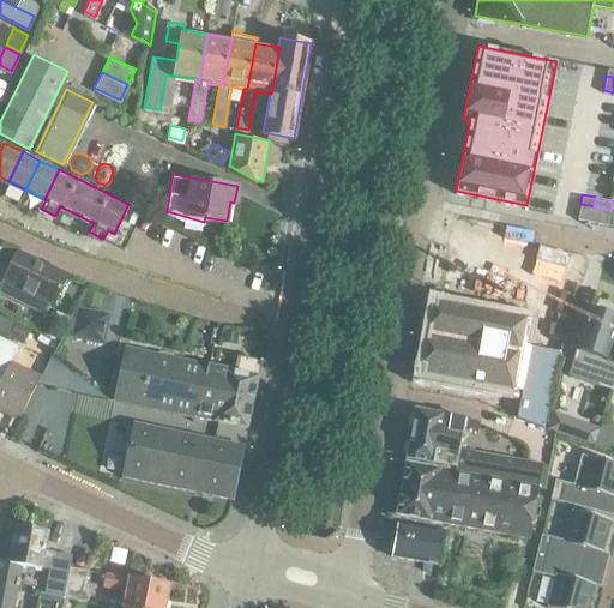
[(588,220),(590,205),(581,204),(577,217),(588,220)]
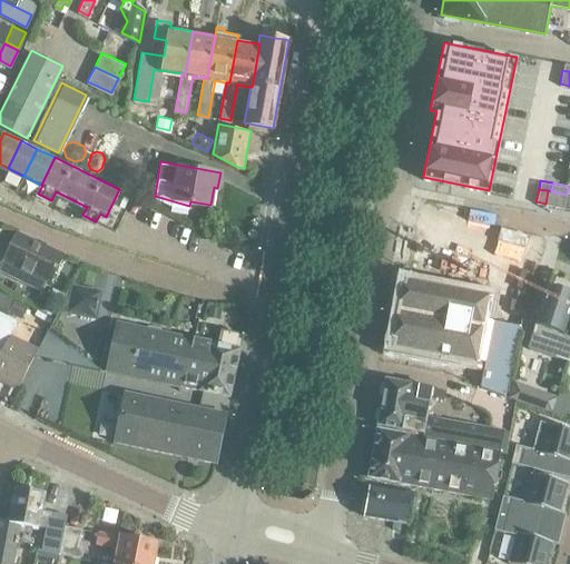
[(546,204),(554,206),(557,193),(551,191),(548,190),(546,204)]
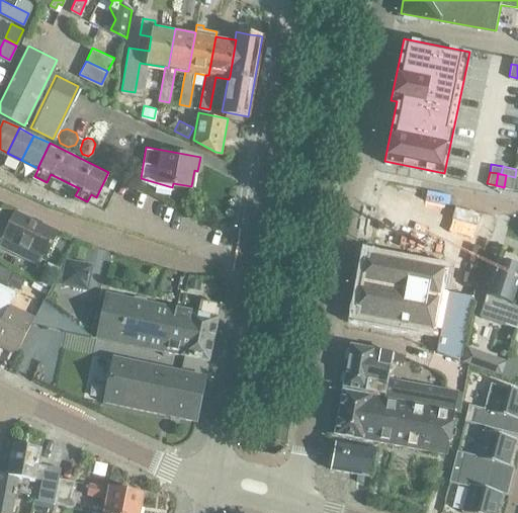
[(506,175),(504,187),(512,189),(512,188),(515,177),(506,175)]
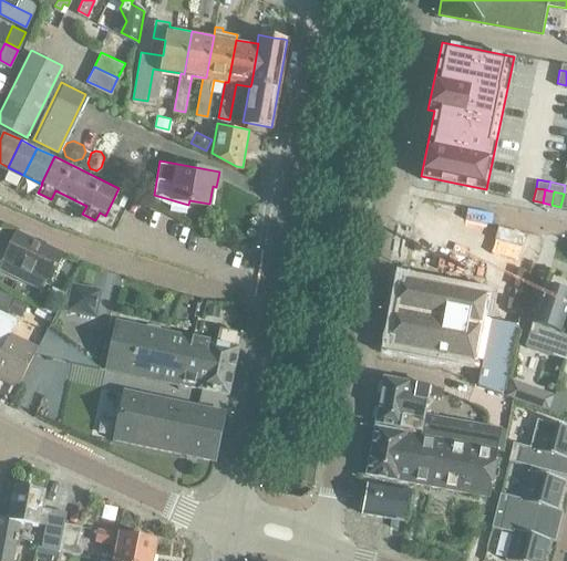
[(10,243),(0,265),(0,267),(42,287),(45,280),(49,281),(63,251),(17,230),(10,243)]
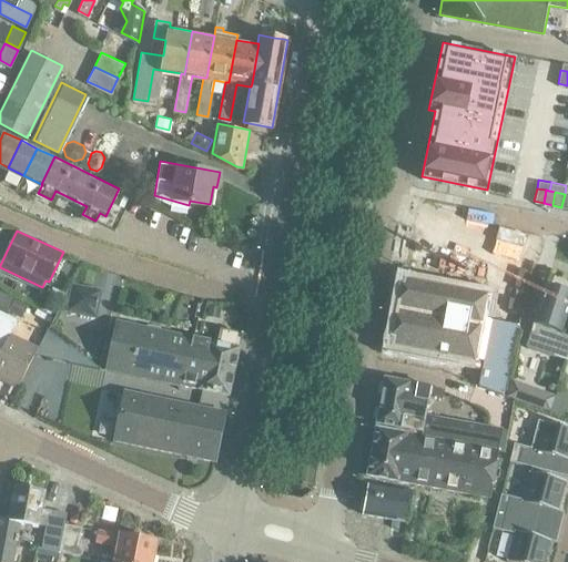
[(478,360),(489,295),(403,278),(389,345),(478,360)]
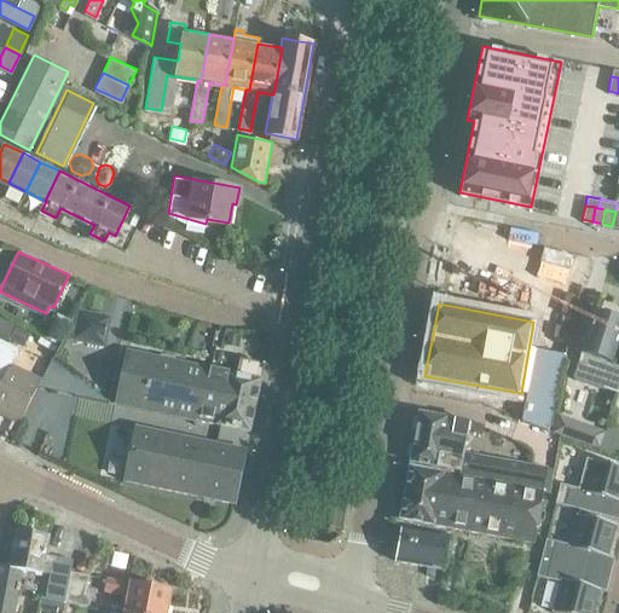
[(75,337),(103,343),(109,314),(81,308),(75,337)]
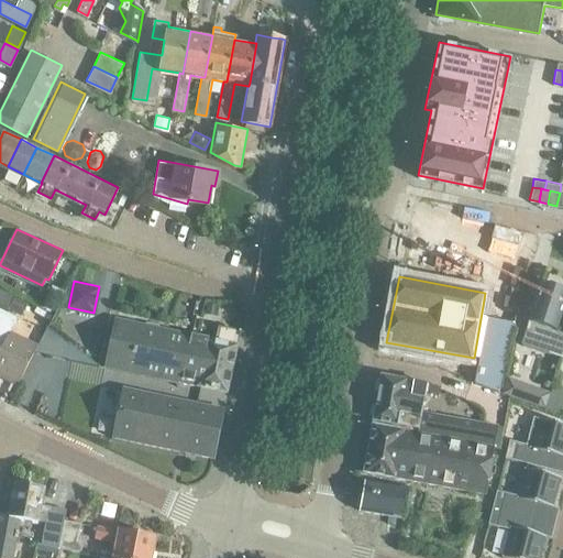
[(561,356),(562,348),(562,290),(539,282),(523,329),(550,338),(545,350),(561,356)]
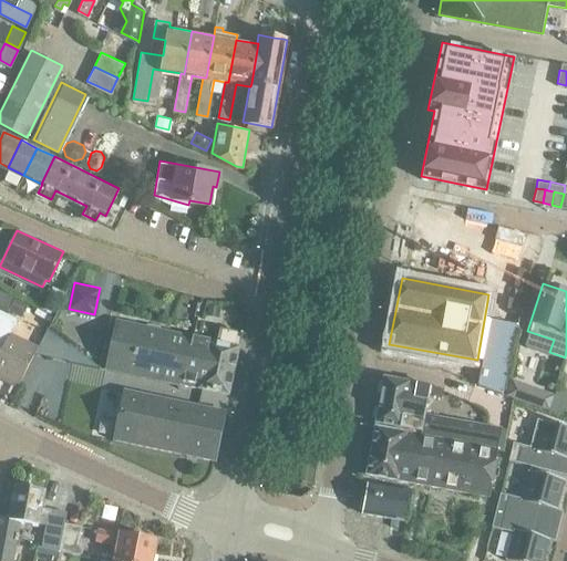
[(53,284),(41,307),(53,313),(64,290),(53,284)]
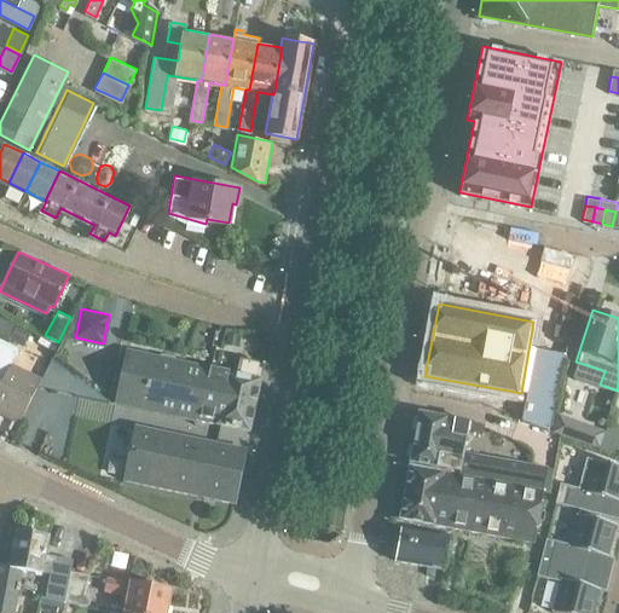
[(0,316),(0,330),(7,334),(13,321),(1,314),(0,316)]
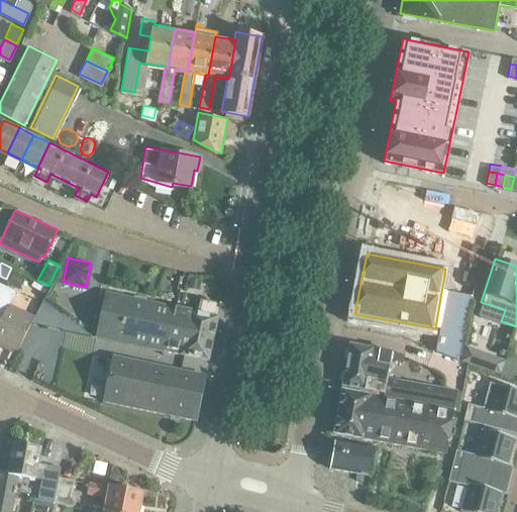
[(14,270),(8,281),(19,286),(25,275),(14,270)]
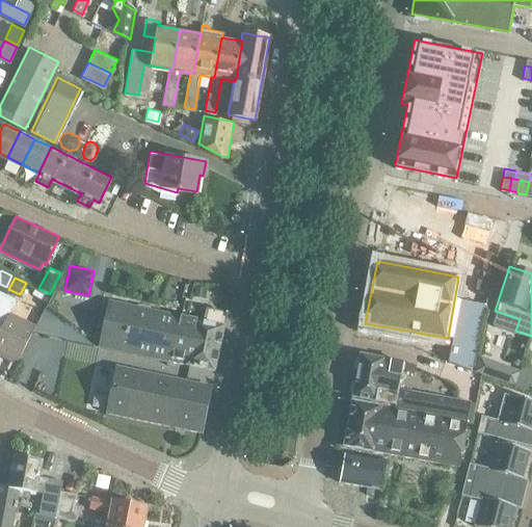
[(5,294),(0,304),(0,323),(2,325),(0,330),(0,353),(16,363),(34,325),(8,313),(16,299),(5,294)]
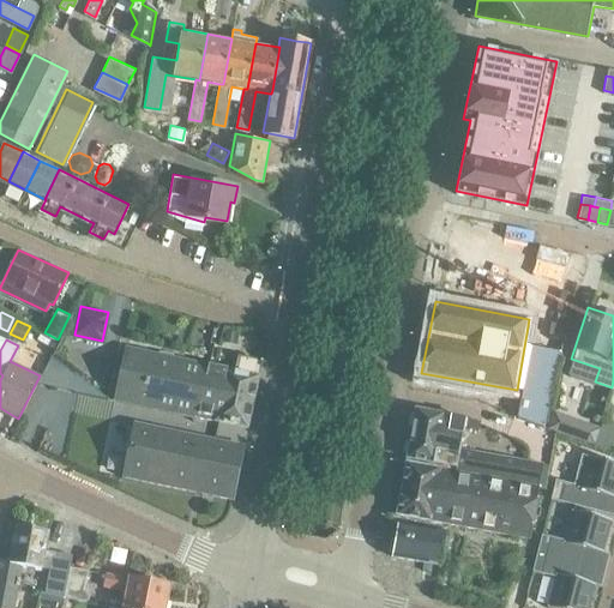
[(115,397),(156,405),(168,354),(127,345),(115,397)]
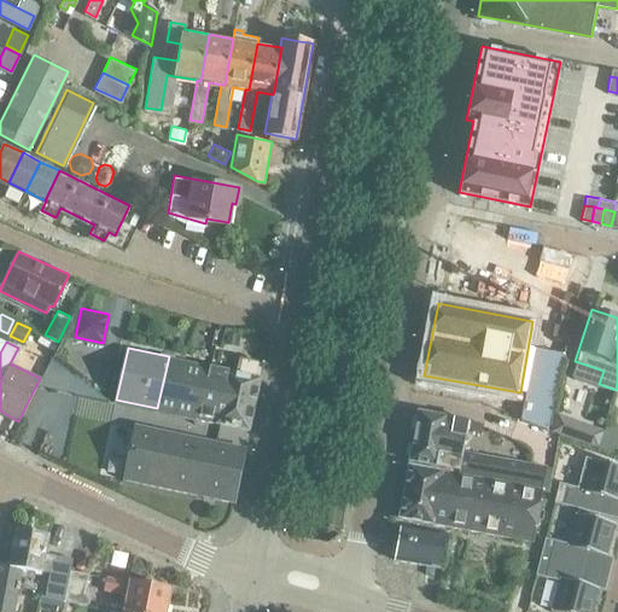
[(198,418),(204,391),(210,366),(169,356),(157,408),(198,418)]
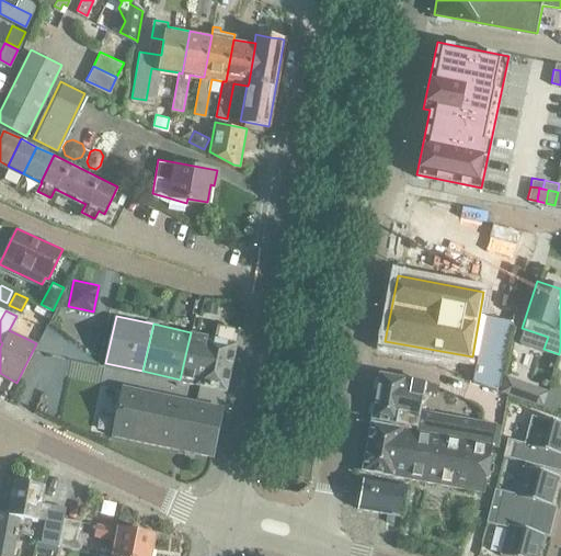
[(192,332),(191,332),(185,355),(231,365),(237,342),(236,342),(239,328),(218,324),(215,338),(192,332)]
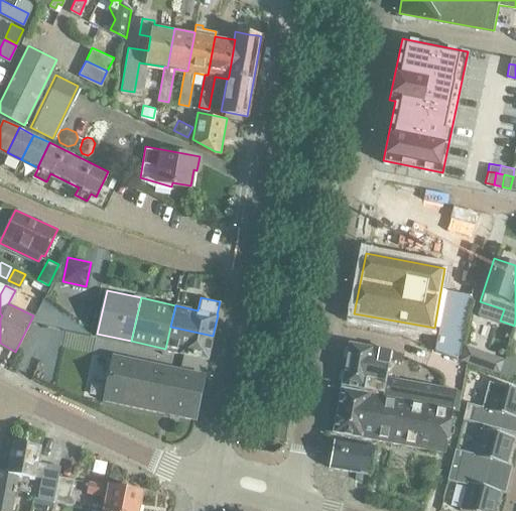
[(170,327),(165,349),(209,358),(213,336),(170,327)]
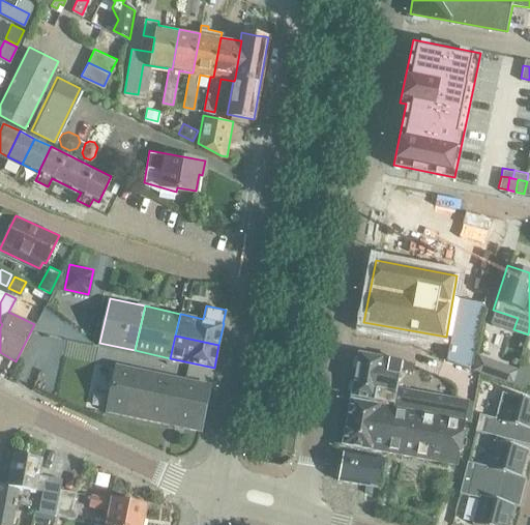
[(356,372),(399,379),(403,360),(359,353),(356,372)]
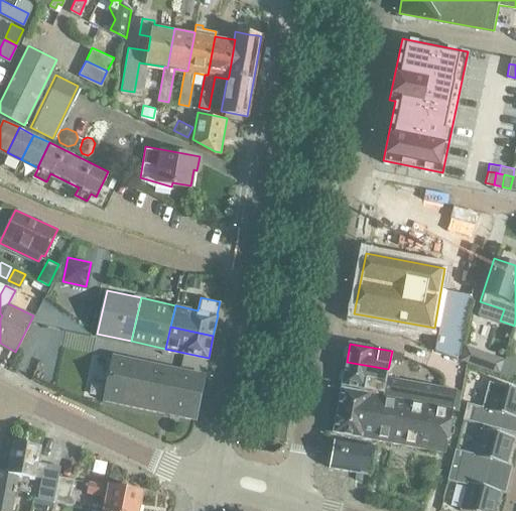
[(500,372),(505,357),(465,344),(461,359),(500,372)]
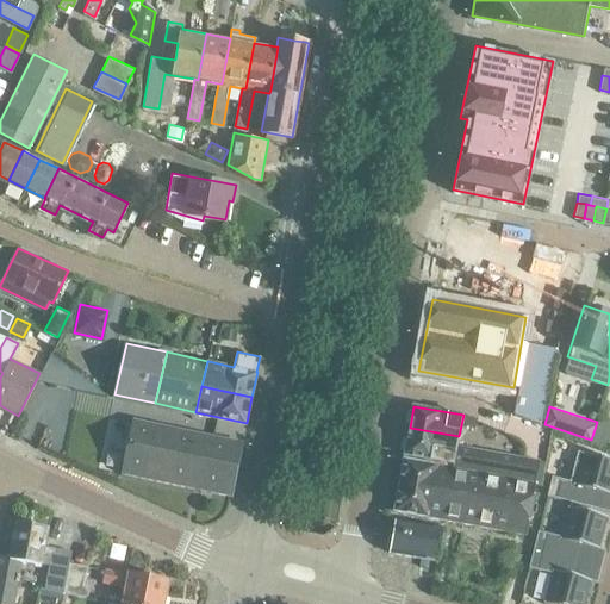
[(242,441),(132,418),(122,471),(231,494),(242,441)]
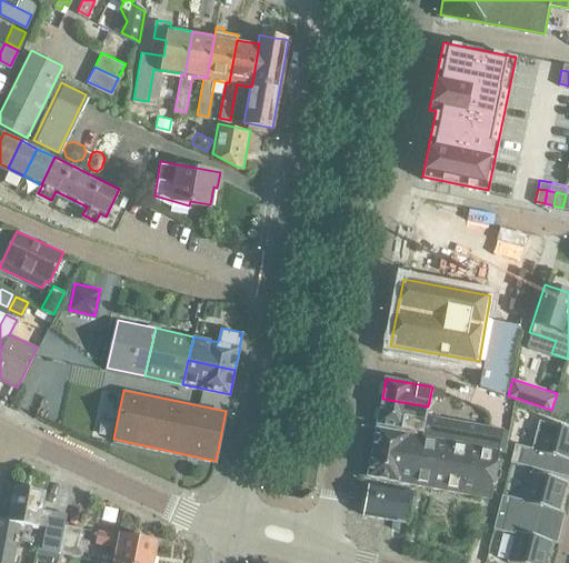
[(557,393),(551,410),(566,414),(568,402),(568,392),(558,390),(557,393)]
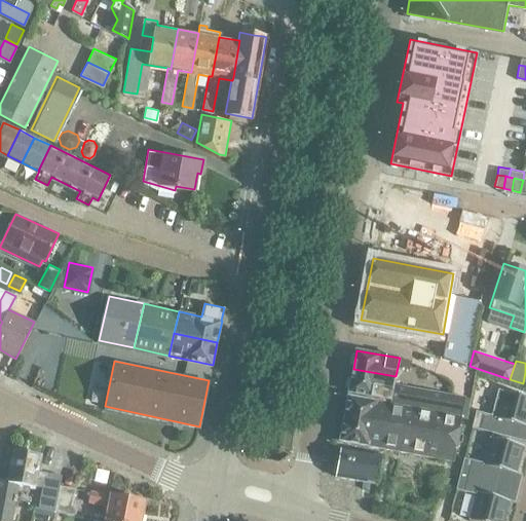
[(390,403),(462,415),(466,396),(395,384),(396,376),(353,369),(349,393),(390,399),(390,403)]
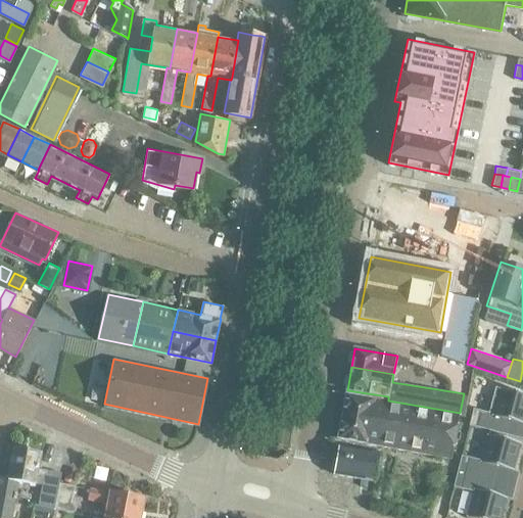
[(474,407),(470,423),(478,425),(488,428),(507,432),(510,418),(522,421),(522,391),(517,390),(501,386),(498,385),(498,387),(500,387),(493,412),(492,411),(482,409),(474,407)]
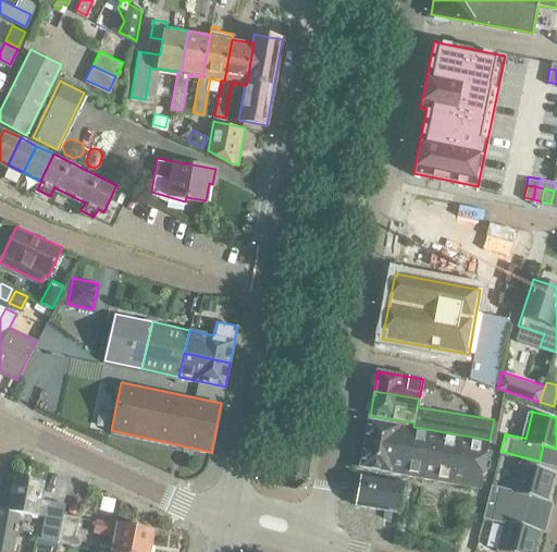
[(485,463),(487,456),(490,440),(413,427),(369,419),(364,443),(485,463)]
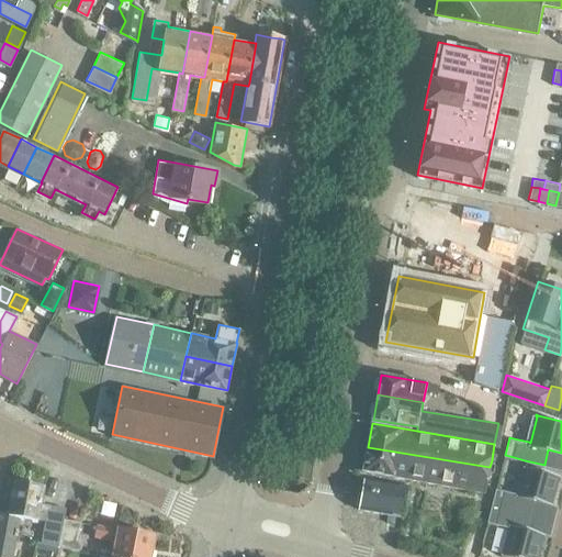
[(485,491),(490,467),(368,447),(363,470),(485,491)]
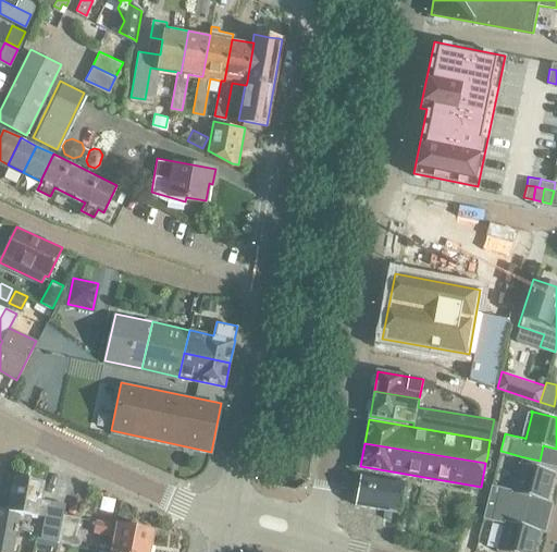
[(492,482),(487,500),(496,502),(507,504),(509,505),(527,510),(531,495),(546,500),(548,500),(548,498),(547,498),(554,471),(555,471),(556,469),(554,469),(539,465),(520,461),(519,461),(518,462),(520,463),(514,488),(500,485),(492,482)]
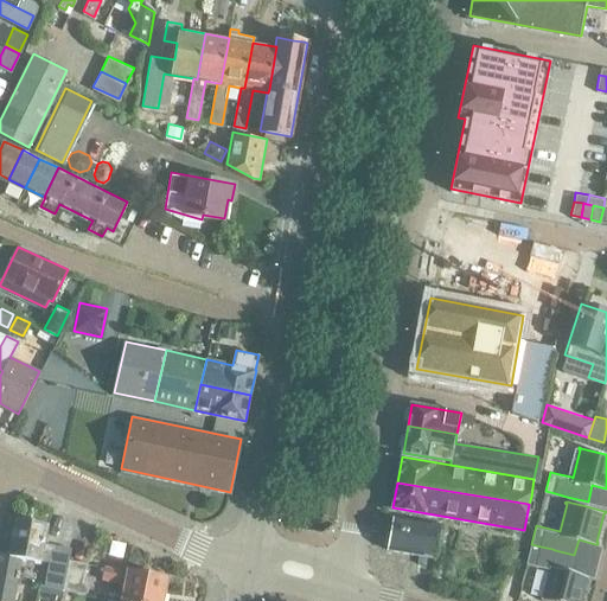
[(40,561),(42,558),(45,541),(48,523),(17,517),(11,550),(0,548),(0,600),(11,600),(17,579),(18,579),(20,567),(19,567),(20,557),(40,561)]
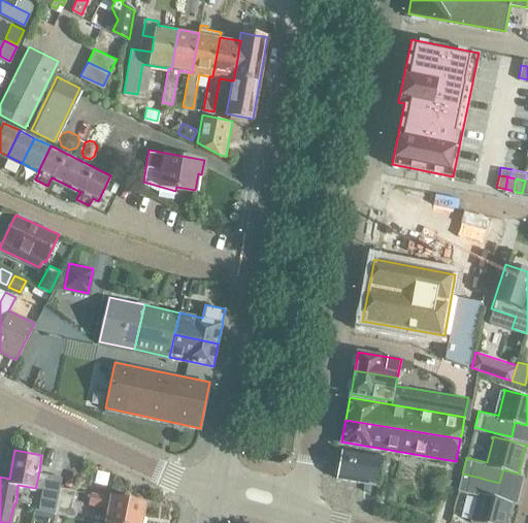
[(342,450),(337,478),(378,485),(384,457),(342,450)]
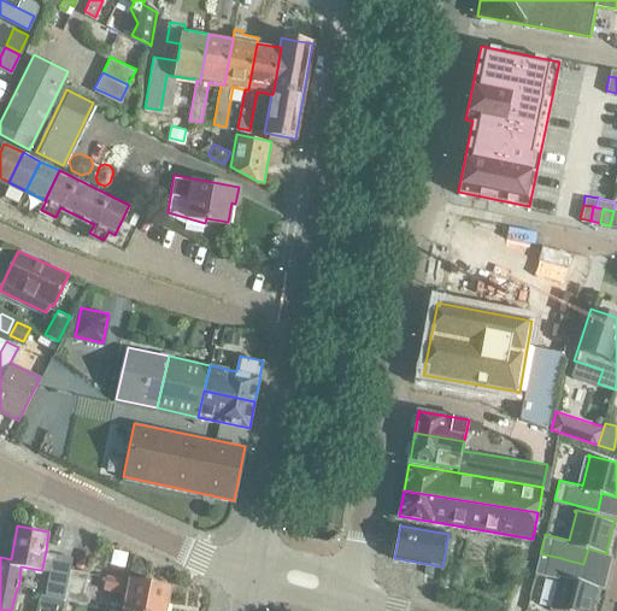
[(74,556),(46,550),(42,568),(70,573),(71,568),(74,556)]
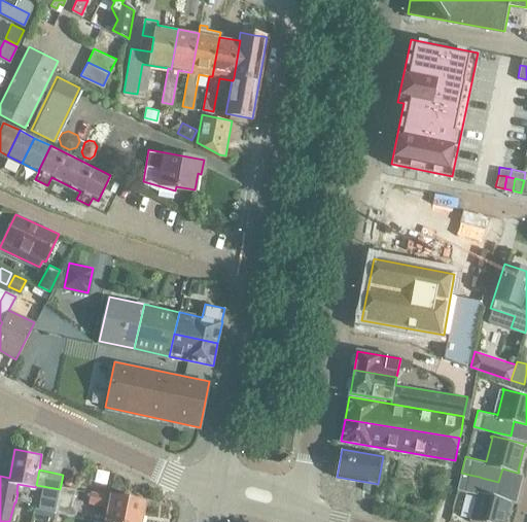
[(461,473),(457,488),(465,490),(477,493),(478,493),(475,505),(471,518),(470,517),(469,519),(471,519),(483,521),(503,521),(506,513),(510,500),(512,500),(512,499),(511,498),(495,495),(498,482),(482,478),(480,477),(469,475),(461,473)]
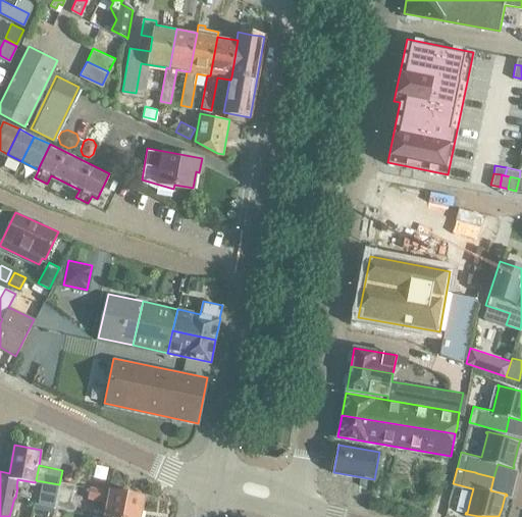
[(59,484),(55,506),(74,510),(76,500),(72,499),(75,483),(60,480),(59,484)]
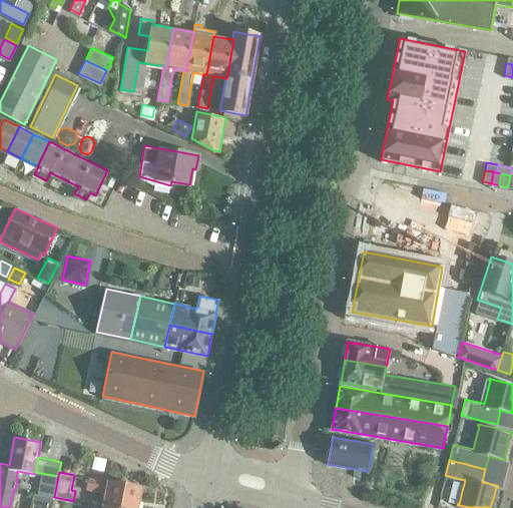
[(106,491),(103,507),(108,507),(137,507),(142,488),(88,477),(86,488),(106,491)]
